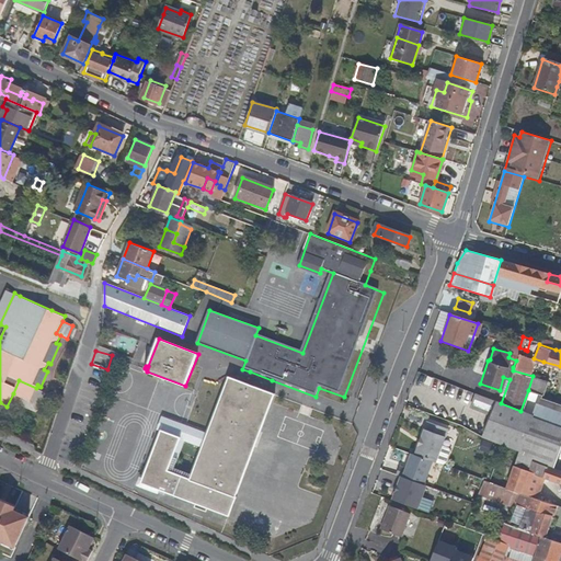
[(518,353),(516,361),(513,367),(533,376),(546,379),(548,374),(540,370),(544,362),(534,358),(523,355),(518,353)]
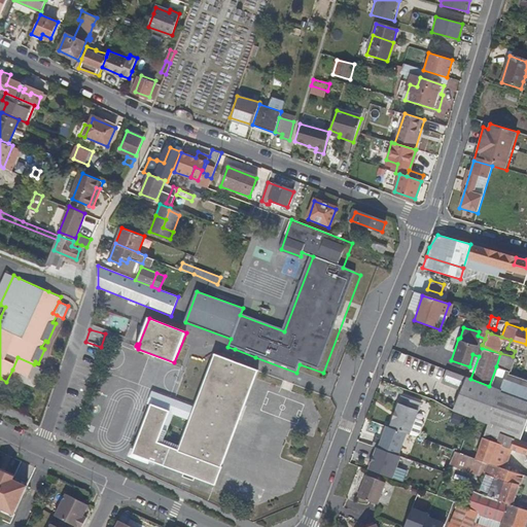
[(513,356),(500,353),(496,366),(508,371),(513,360),(514,358),(513,356)]
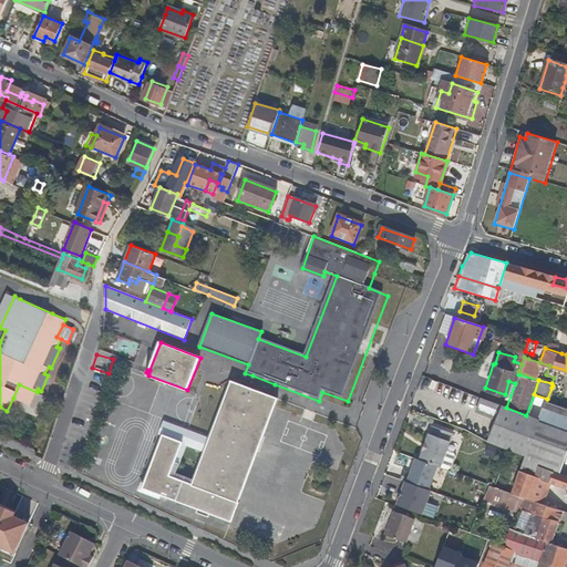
[(45,397),(37,392),(19,384),(13,398),(40,410),(45,397)]
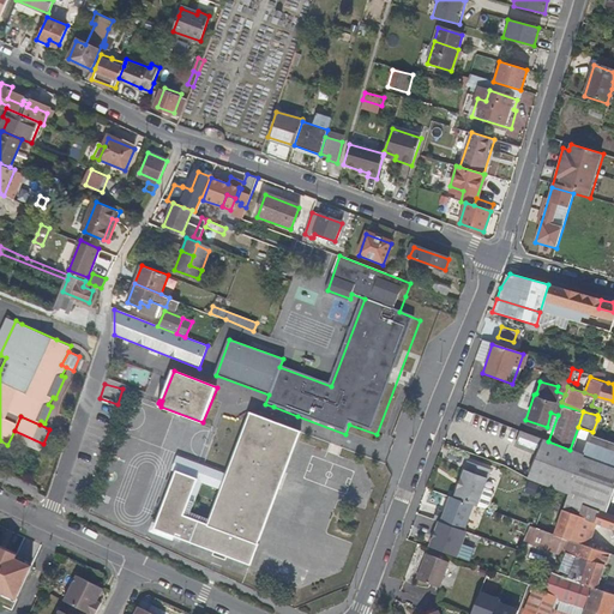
[(299,435),(252,416),(212,518),(196,511),(199,501),(193,499),(202,479),(180,470),(157,528),(178,535),(179,531),(185,534),(184,539),(250,564),(299,435)]
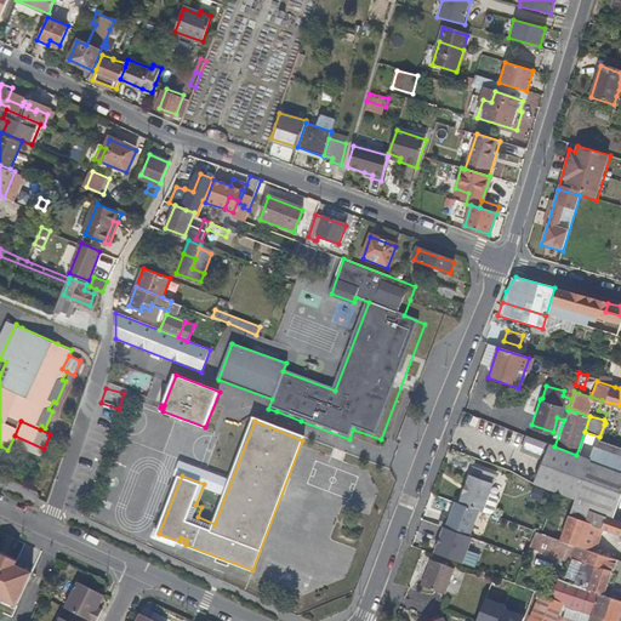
[(528,437),(523,434),(517,450),(539,459),(530,483),(535,485),(554,493),(573,500),(568,514),(582,520),(587,508),(613,518),(620,493),(620,472),(607,467),(576,455),(554,446),(528,437)]
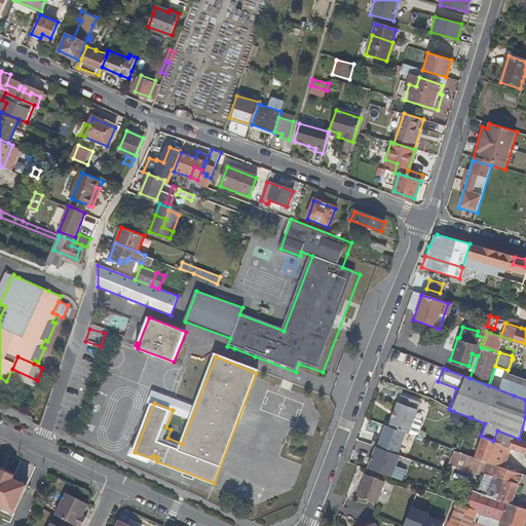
[(525,400),(525,389),(518,387),(514,396),(525,400)]
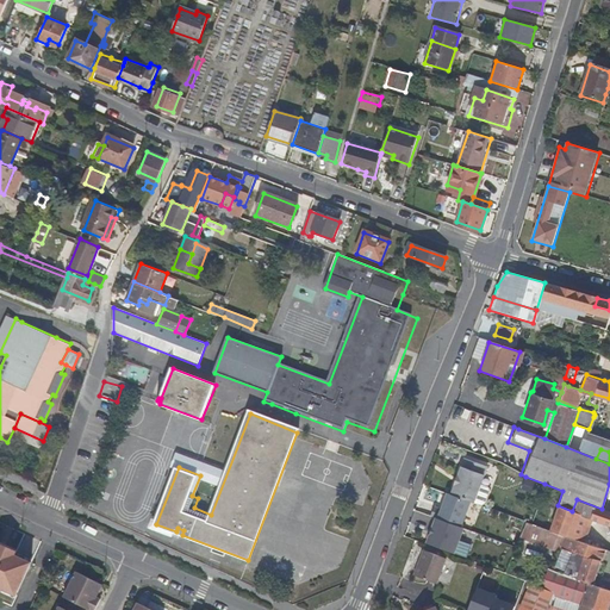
[(456,486),(452,496),(471,503),(475,503),(487,467),(466,459),(460,477),(458,475),(454,485),(456,486)]
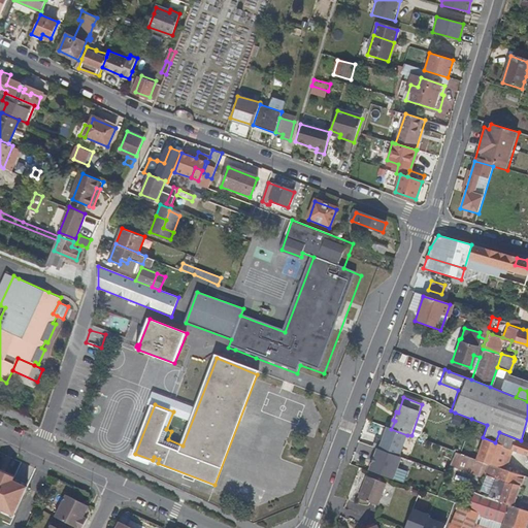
[(391,429),(386,427),(377,448),(399,456),(407,435),(391,429)]
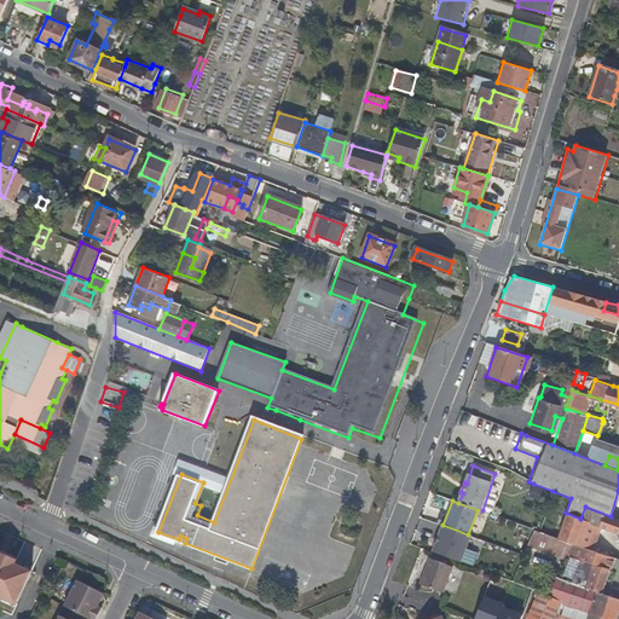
[(566,513),(557,538),(574,544),(584,521),(599,526),(609,531),(618,533),(618,519),(611,516),(585,507),(580,519),(566,513)]
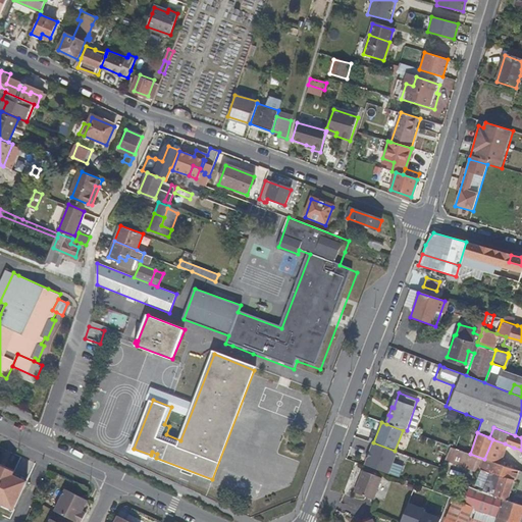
[(484,459),(498,464),(505,444),(492,439),(484,459)]
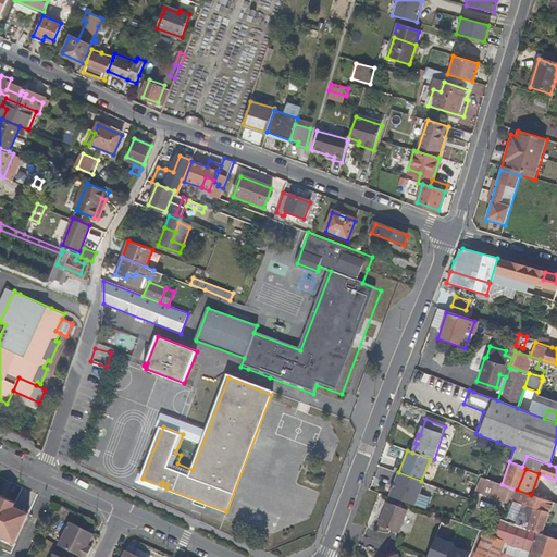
[(422,483),(399,474),(391,497),(413,506),(422,483)]
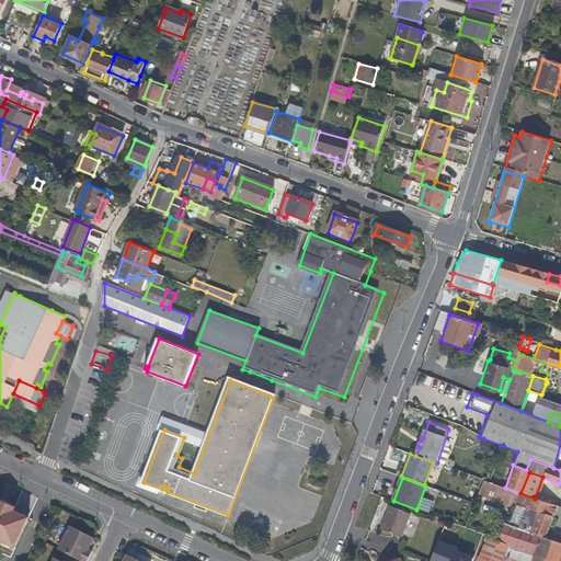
[(481,479),(474,496),(512,508),(506,524),(557,542),(559,535),(546,529),(548,523),(560,527),(560,507),(535,499),(521,493),(505,488),(489,481),(481,479)]
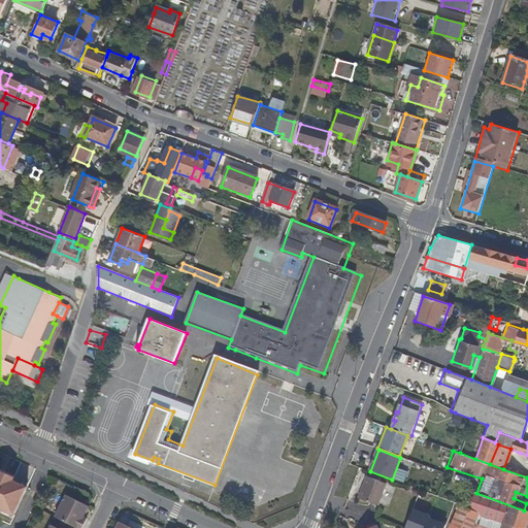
[(527,462),(527,455),(520,453),(519,459),(527,462)]
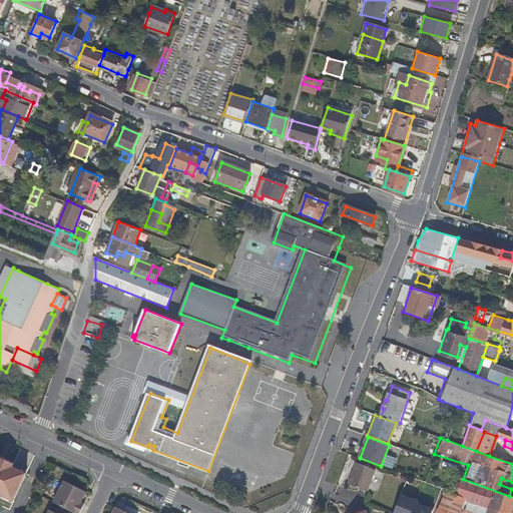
[(0,458),(0,470),(3,463),(13,467),(14,464),(0,458)]
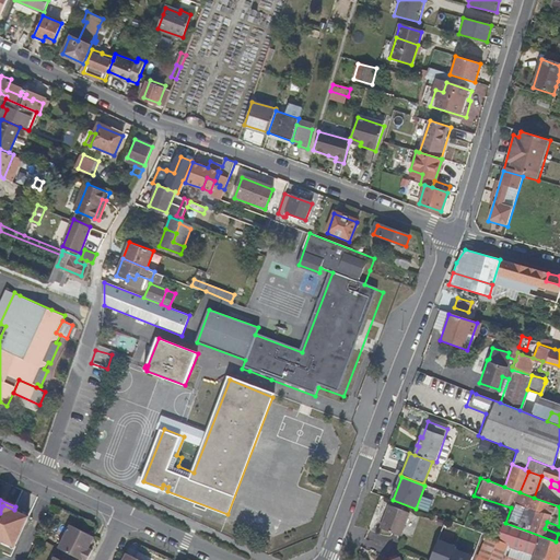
[(386,504),(378,526),(399,535),(408,512),(386,504)]
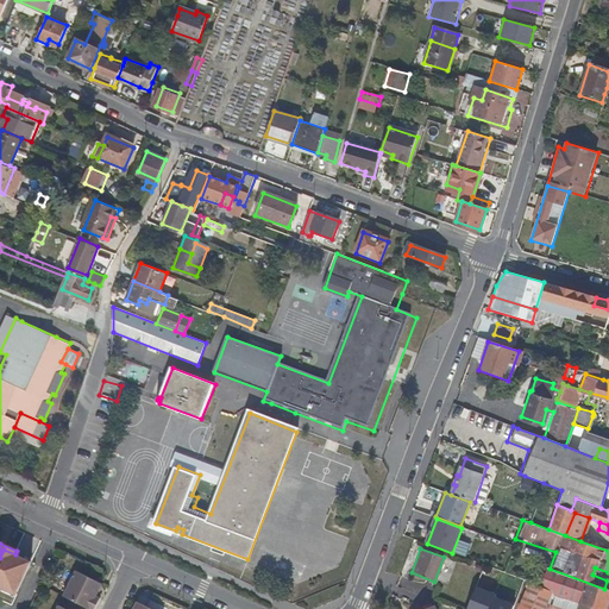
[(0,589),(17,596),(32,563),(16,556),(16,554),(4,550),(0,558),(0,589)]
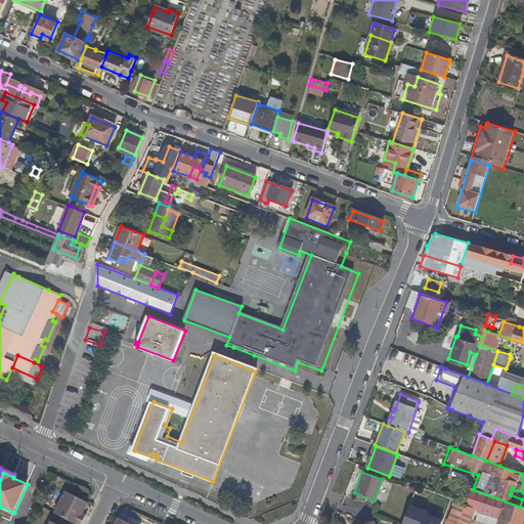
[(468,488),(456,484),(454,490),(457,492),(457,493),(465,496),(468,488)]
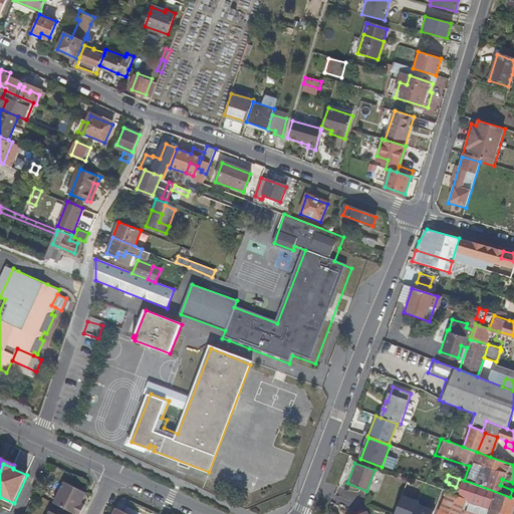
[(459,479),(456,487),(452,497),(461,500),(489,510),(487,513),(510,513),(513,504),(513,498),(510,497),(464,480),(459,479)]
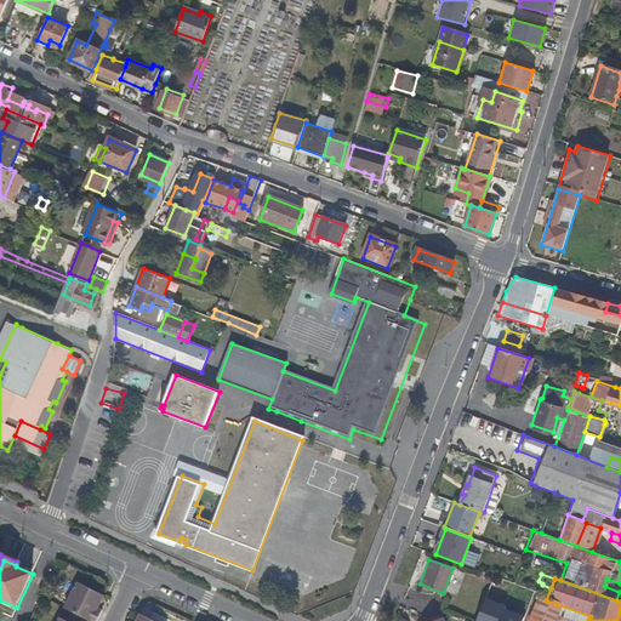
[(78,584),(67,609),(90,620),(97,620),(102,611),(96,609),(98,605),(100,605),(104,597),(78,584)]
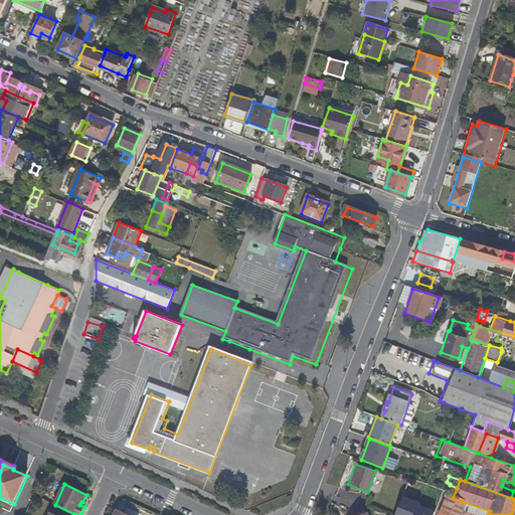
[(412,514),(418,502),(402,495),(394,514),(412,514)]
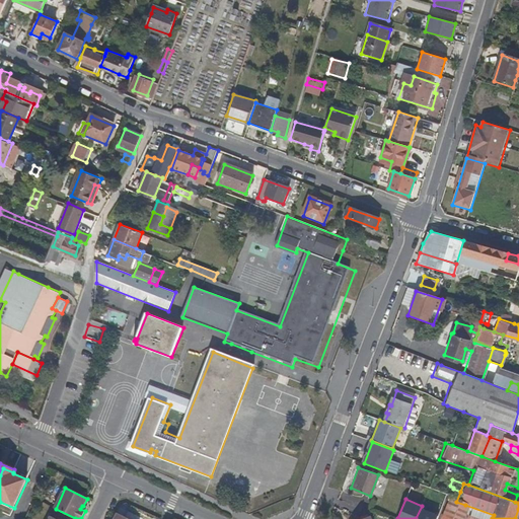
[(460,518),(465,505),(456,502),(448,499),(441,517),(447,518),(460,518)]
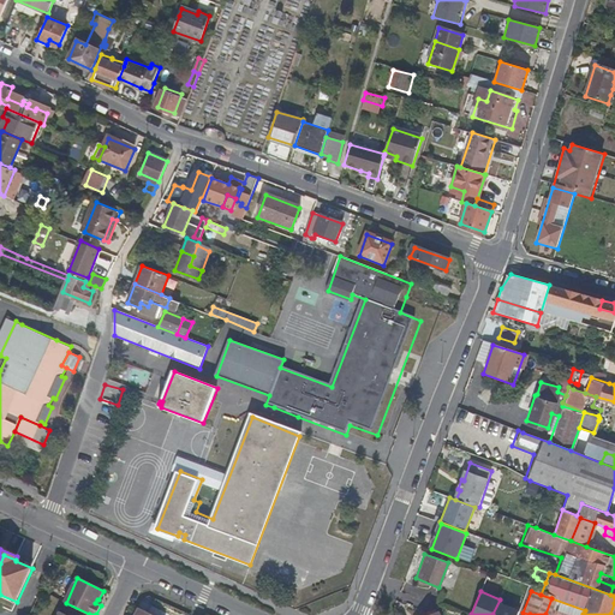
[(517,614),(519,610),(500,603),(494,614),(517,614)]
